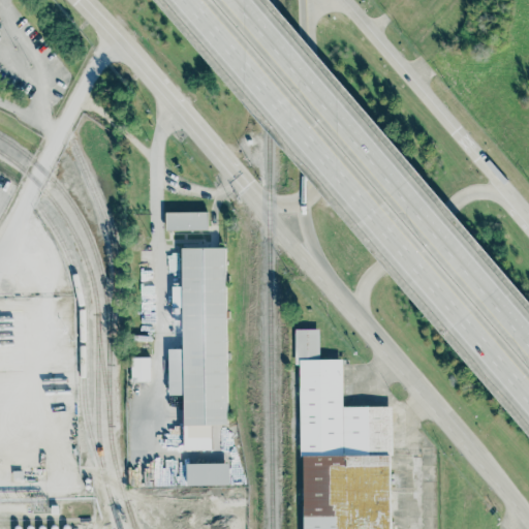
[(208,212),(165,212),(165,230),(208,229),(208,212)]
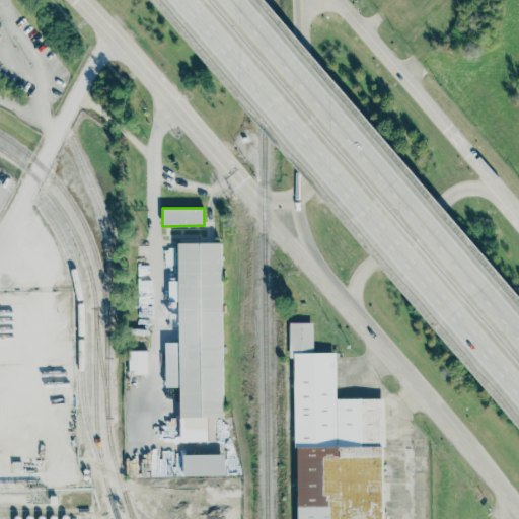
[(221,242),(178,243),(178,281),(169,281),(169,301),(178,301),(179,343),(164,343),(165,387),(180,387),(180,441),(208,441),(207,417),(223,417),(221,242)]
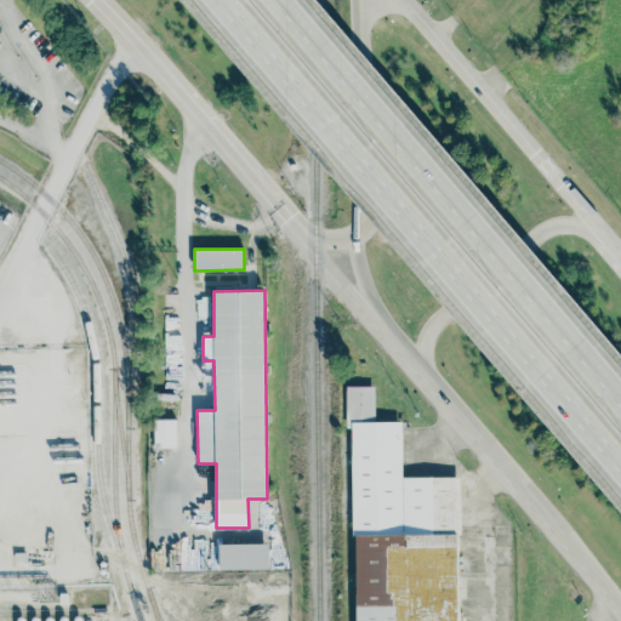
[(457,620),(457,477),(402,478),(402,421),(375,421),(374,386),(346,387),(346,428),(353,428),(354,620),(457,620)]
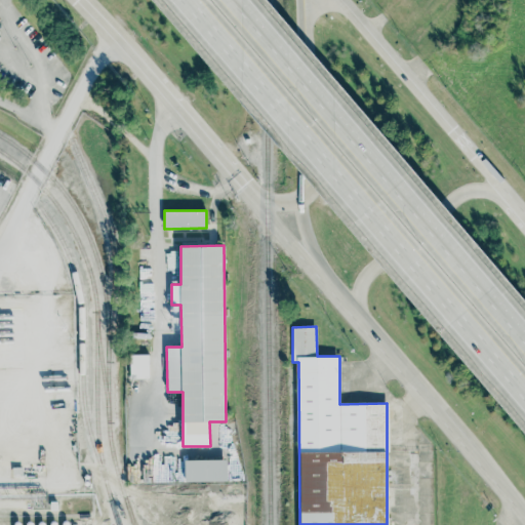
[(149,378),(149,354),(130,354),(130,378),(149,378)]
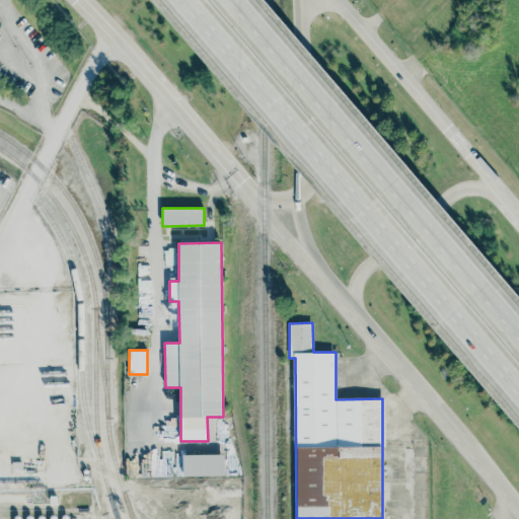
[(182,454),(183,475),(224,475),(223,454),(182,454)]
